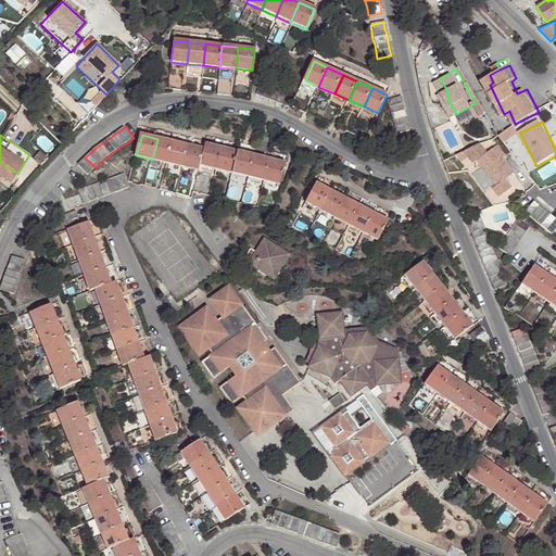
[(485,136),(470,147),(480,159),(484,155),(503,181),(500,185),(506,192),(518,184),(512,175),(520,168),(502,142),(495,148),(485,136)]
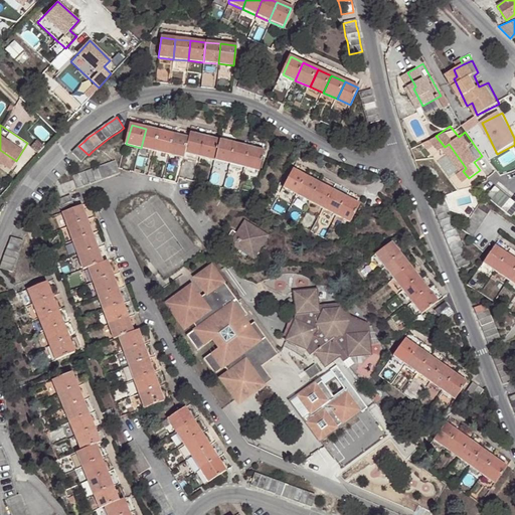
[(141,148),(156,151),(161,132),(146,129),(141,148)]
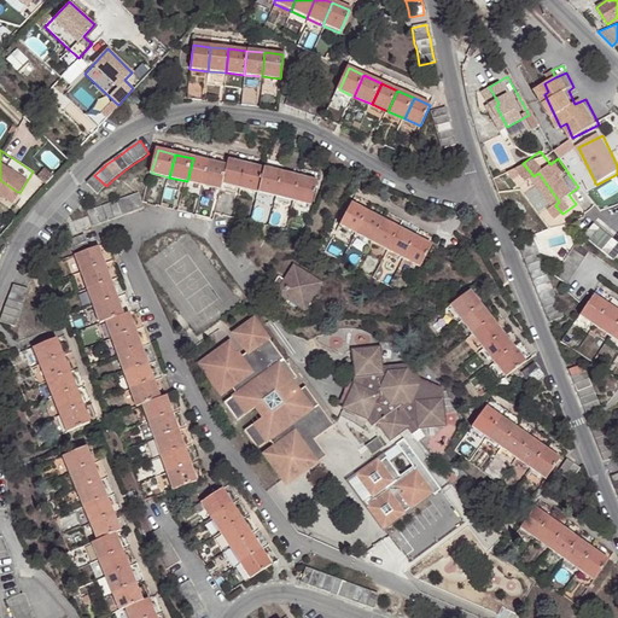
[(193,158),(187,181),(204,186),(211,163),(193,158)]
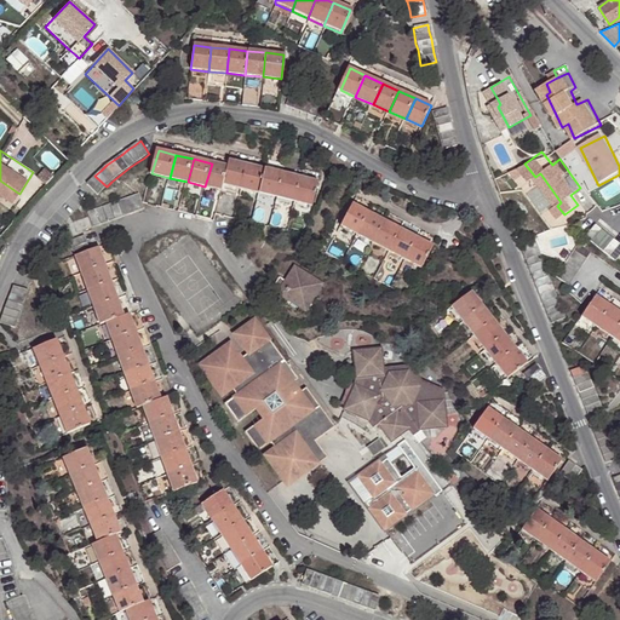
[(242,188),(248,165),(231,161),(229,168),(225,183),(242,188)]
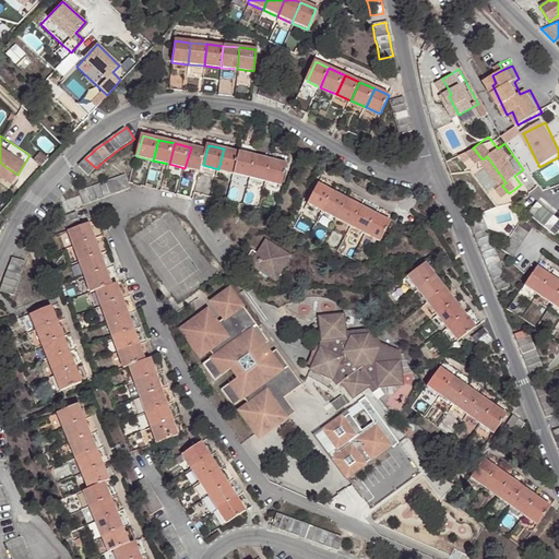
[(201,173),(203,165),(206,152),(191,147),(185,168),(201,173)]
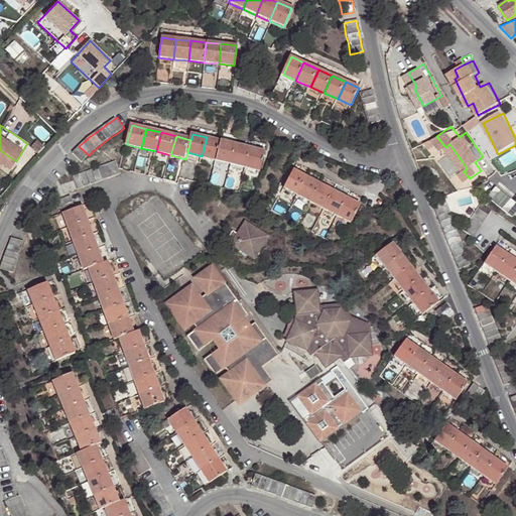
[(202,156),(216,159),(221,141),(207,137),(202,156)]
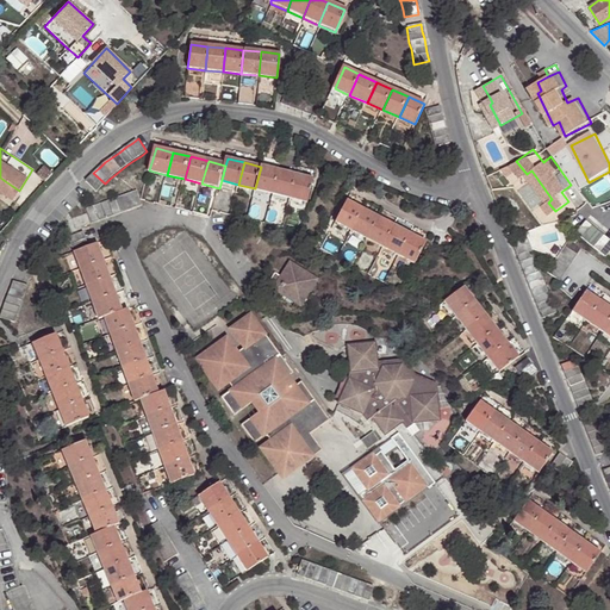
[(273,193),(278,170),(261,167),(255,188),(273,193)]
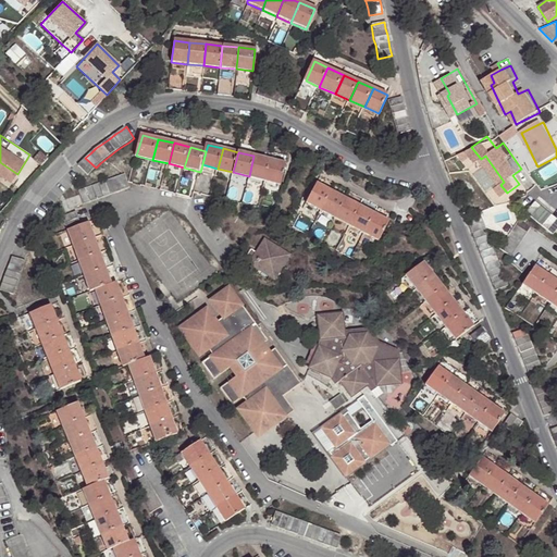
[(270,160),(254,156),(249,176),(264,181),(270,160)]
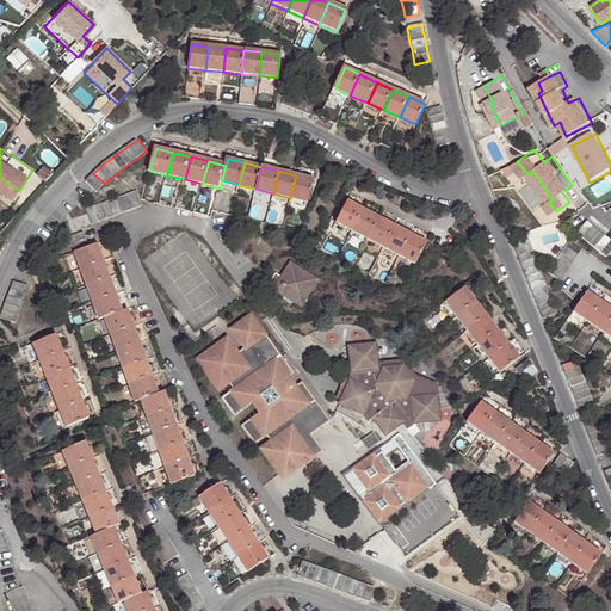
[(296,176),(290,198),(308,203),(314,179),(296,176)]
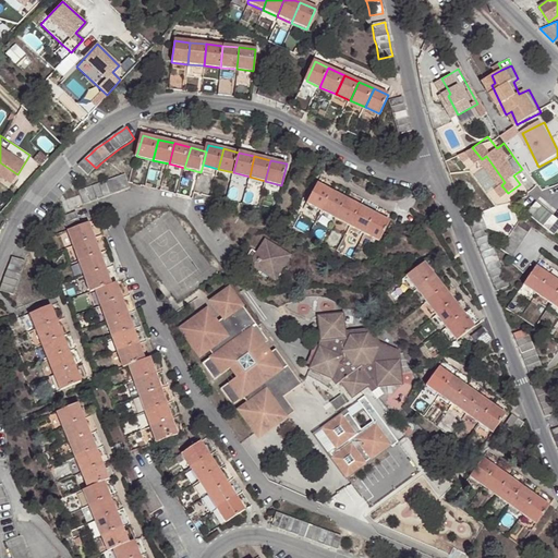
[(81,191),(87,203),(94,201),(99,197),(106,195),(112,193),(119,191),(124,189),(132,186),(130,181),(126,172),(119,176),(113,178),(108,180),(100,183),(94,185),(88,187),(81,191)]
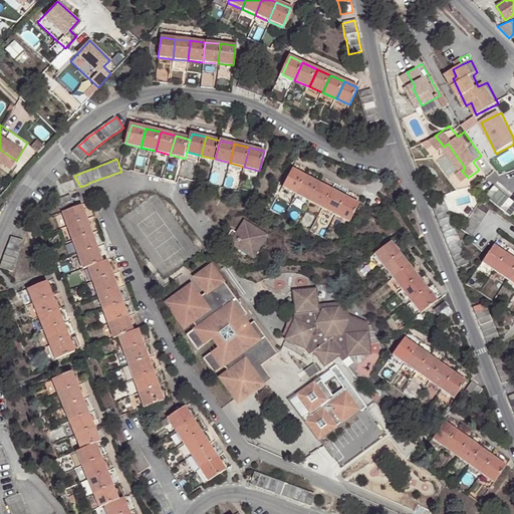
[(295,196),(304,177),(291,170),(282,189),(295,196)]
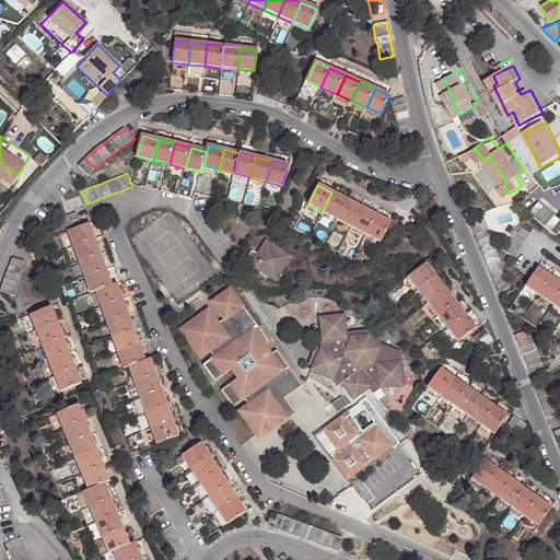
[(346,200),(331,193),(322,213),(336,220),(346,200)]
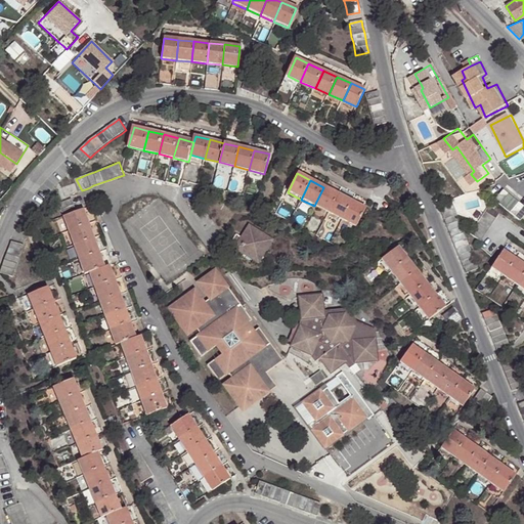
[(63,189),(67,197),(79,191),(76,184),(63,189)]
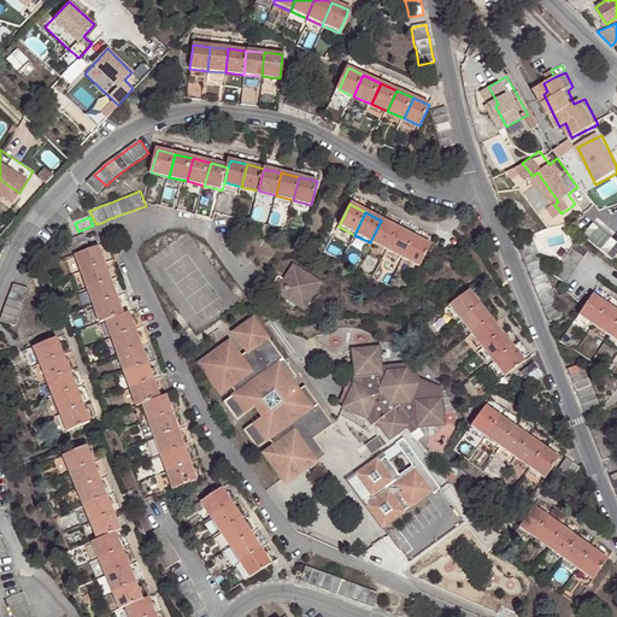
[(398,229),(381,221),(370,242),(387,251),(398,229)]
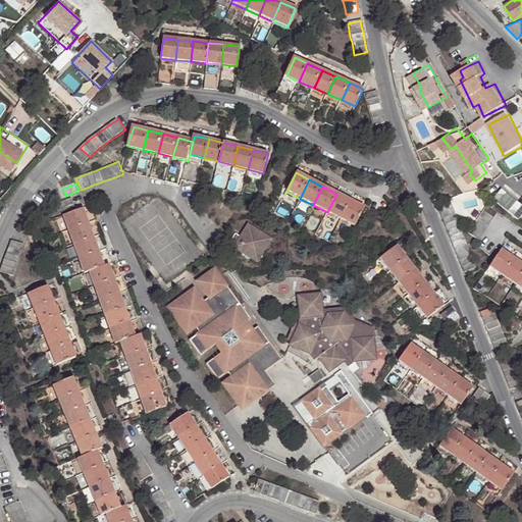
[(512,216),(517,221),(521,215),(521,207),(517,202),(513,199),(512,198),(507,194),(501,189),(491,199),(497,203),(498,204),(503,208),(507,212),(512,216)]
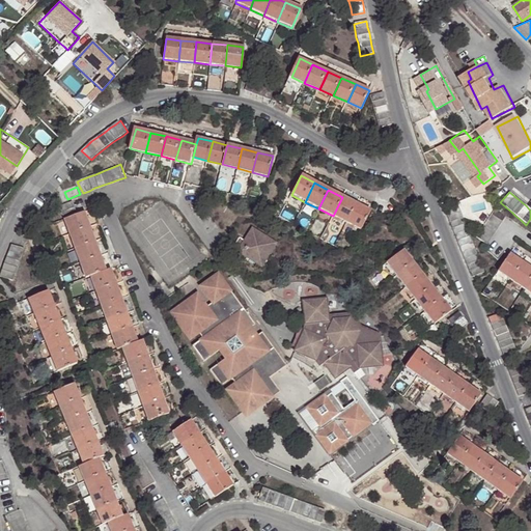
[(346,223),(356,204),(342,197),(333,216),(346,223)]
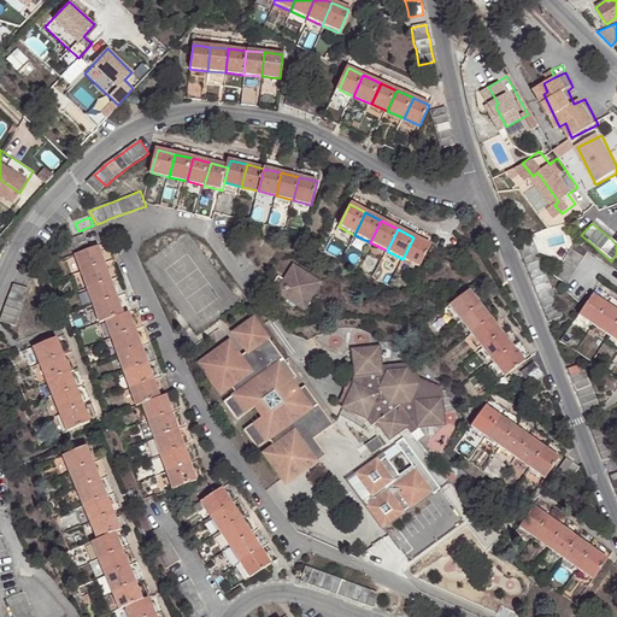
[(74,245),(77,253),(90,248),(88,240),(86,233),(81,234),(72,238),(74,245)]
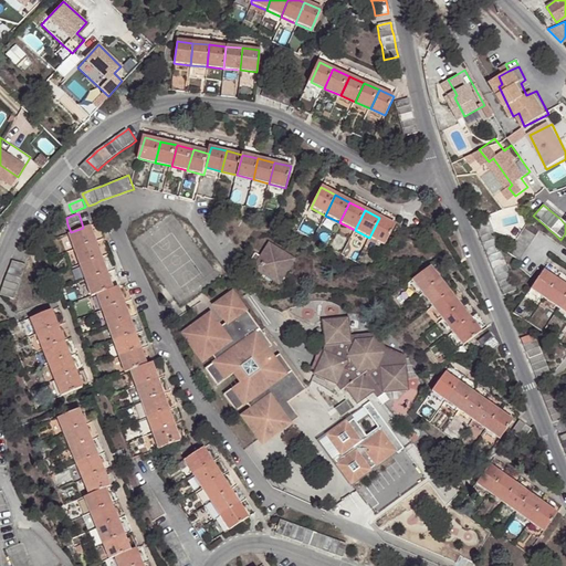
[(395,224),(379,218),(369,238),(384,245),(395,224)]
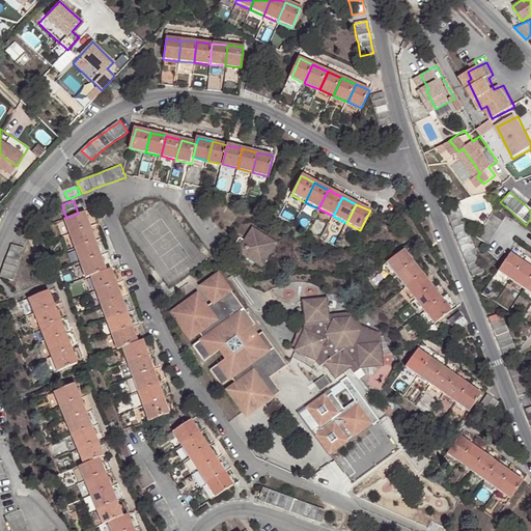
[(475,236),(485,245),(490,239),(494,232),(498,227),(501,221),(505,217),(495,210),(491,214),(487,220),(483,225),(479,231),(475,236)]
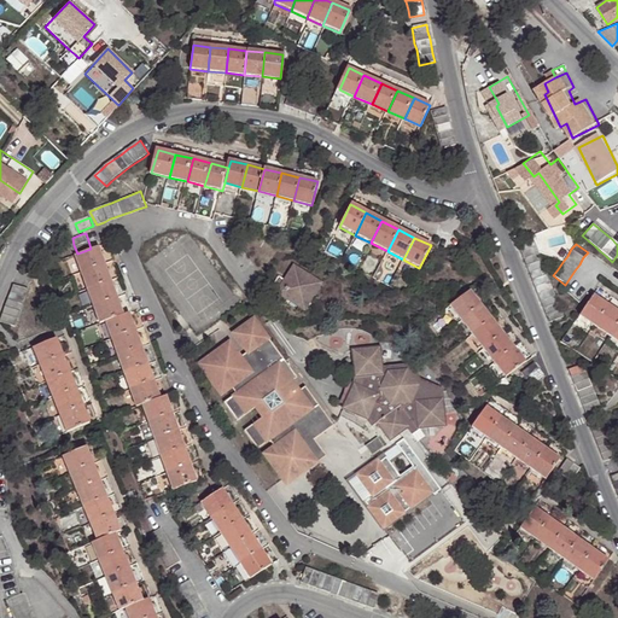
[(100,246),(91,249),(77,254),(83,270),(106,263),(100,246)]
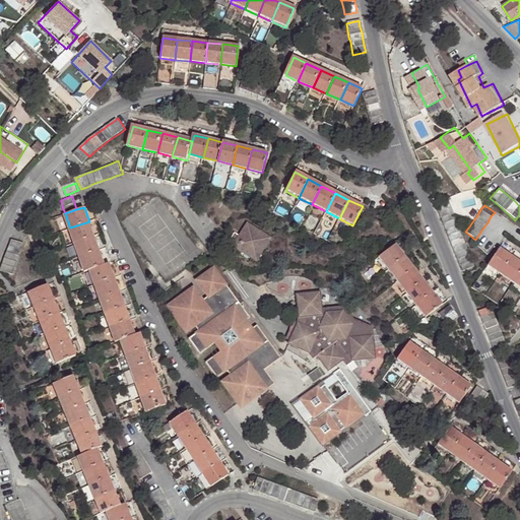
[(70,228),(75,243),(94,237),(89,221),(70,228)]
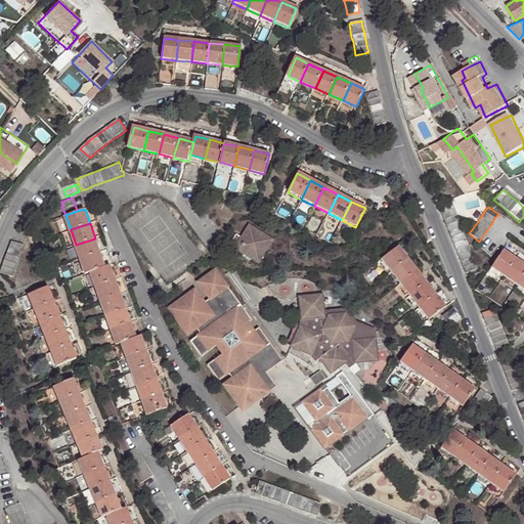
[(235,234),(231,241),(236,244),(234,248),(244,254),(246,251),(259,259),(271,238),(249,225),(241,237),(235,234)]
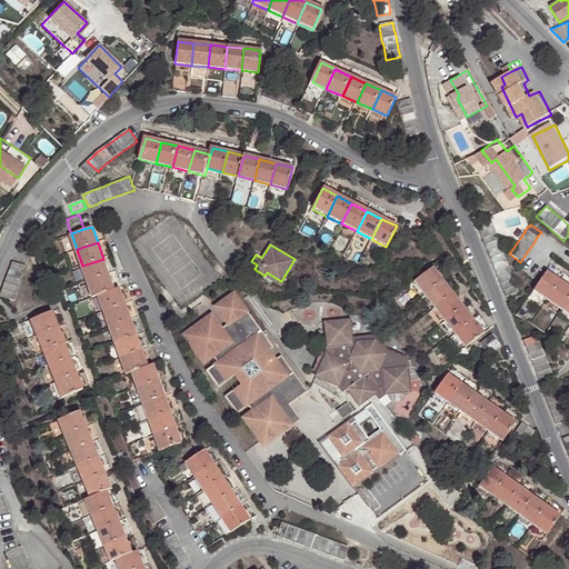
[(82,266),(88,281),(109,275),(103,259),(82,266)]
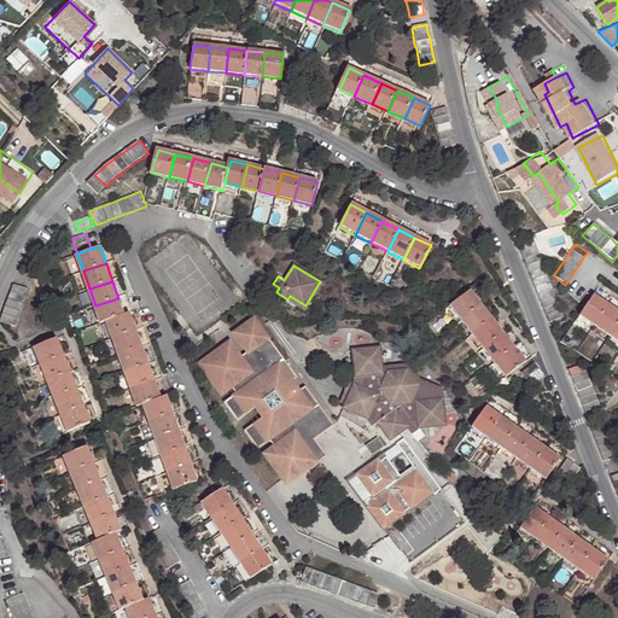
[(0,313),(0,322),(13,327),(15,320),(17,313),(19,305),(22,299),(24,291),(10,287),(7,295),(5,301),(3,308),(0,313)]
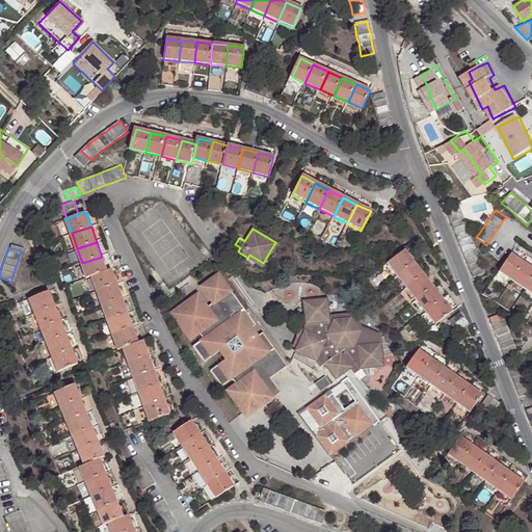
[(389,263),(399,275),(414,264),(404,251),(389,263)]
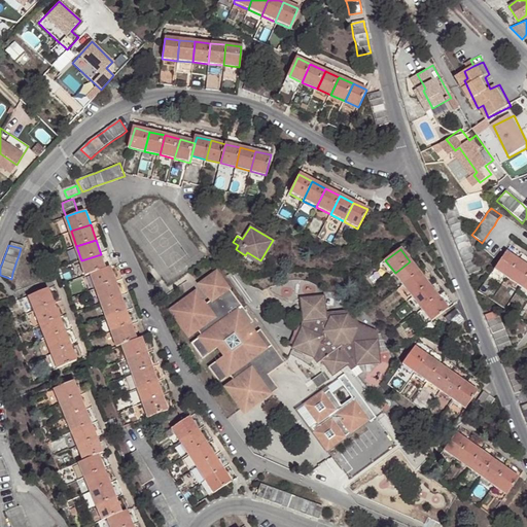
[(506,279),(518,261),(505,253),(494,271),(506,279)]
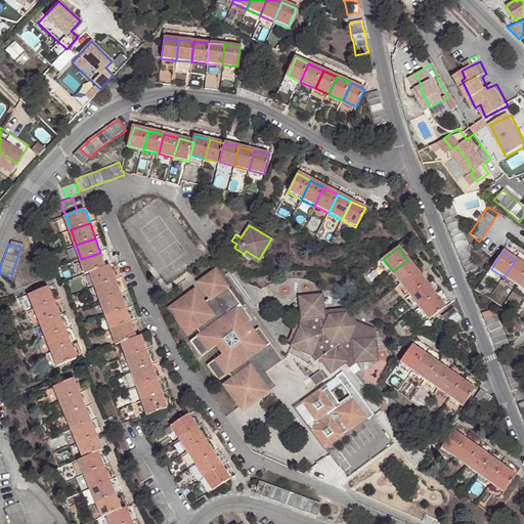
[(86,274),(92,272),(105,267),(100,253),(81,259),(86,274)]
